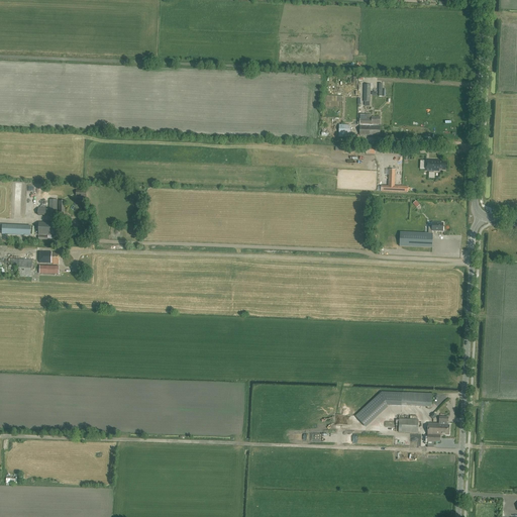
[(359,119),(360,119),(359,124),(380,124),(381,117),(372,116),(372,119),(366,118),(366,114),(360,114),(359,119)]
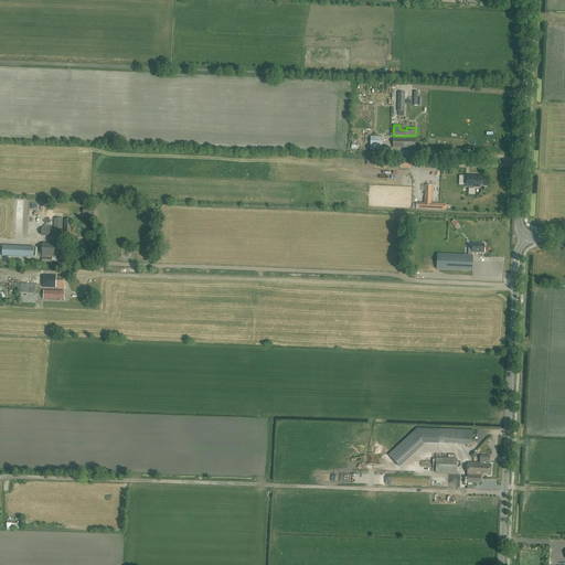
[(383,147),(383,137),(371,137),(371,147),(383,147)]
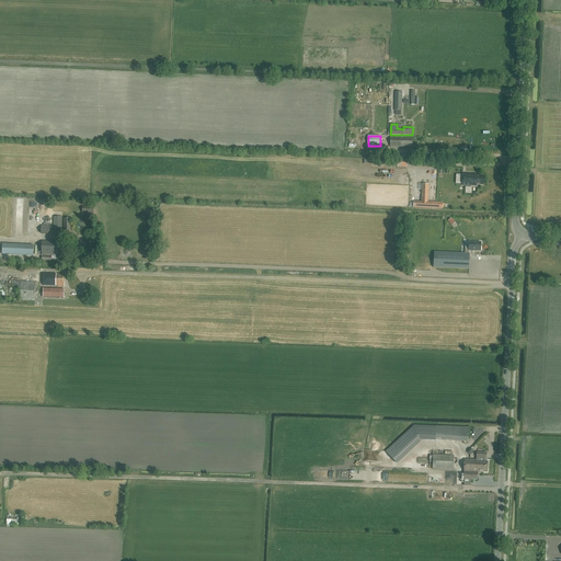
[(412,137),(390,137),(390,147),(400,147),(401,147),(412,148),(412,137)]
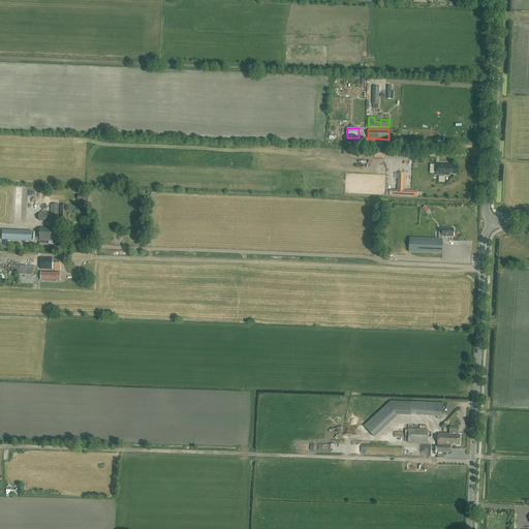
[(449,165),(449,164),(436,163),(436,175),(438,175),(449,176),(449,174),(456,175),(457,166),(449,165)]
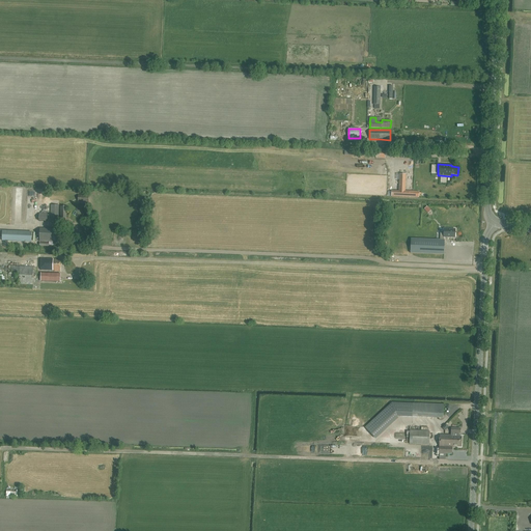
[(399,174),(398,197),(419,198),(419,192),(416,192),(416,193),(403,193),(404,180),(406,180),(406,174),(399,174)]
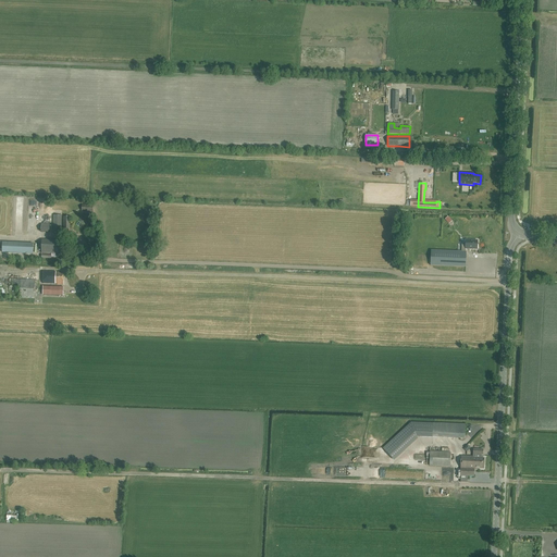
[(41,224),(41,233),(50,233),(50,224),(41,224)]
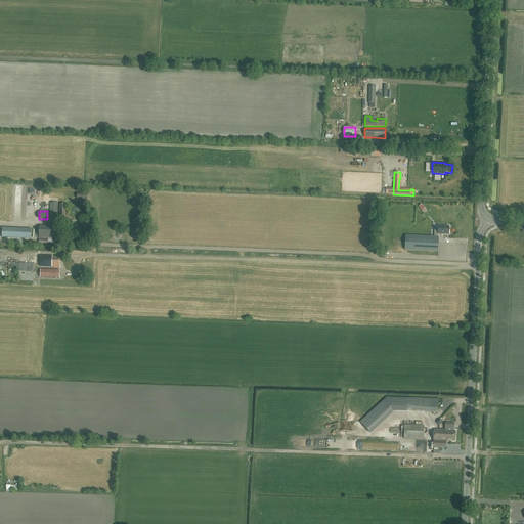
[(55,227),(55,226),(39,225),(39,238),(52,238),(52,237),(60,237),(60,227),(55,227)]
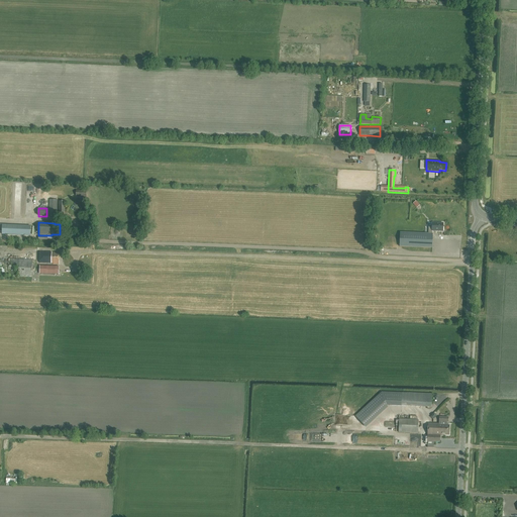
[(432,247),(432,234),(432,231),(443,231),(443,223),(432,223),(432,227),(429,227),(428,234),(400,232),(400,246),(432,247)]
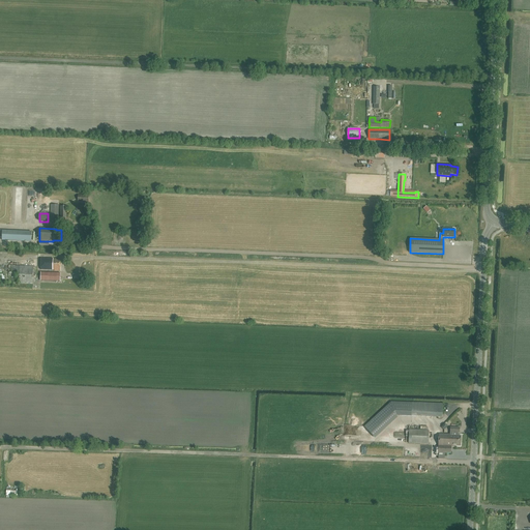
[(31,241),(32,232),(2,231),(2,241),(31,241)]
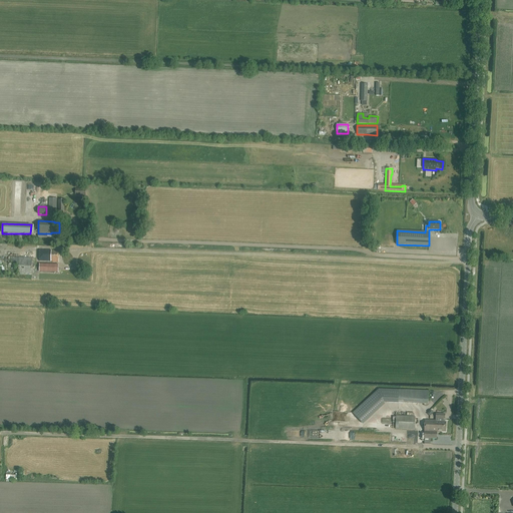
[(58,263),(59,252),(54,252),(54,251),(52,251),(52,250),(40,250),(39,262),(53,262),(53,263),(58,263)]
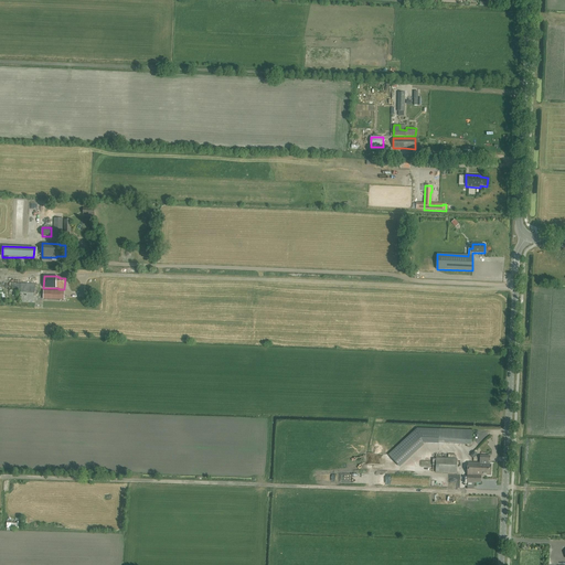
[(10,284),(9,289),(21,290),(20,302),(35,304),(35,285),(10,284)]
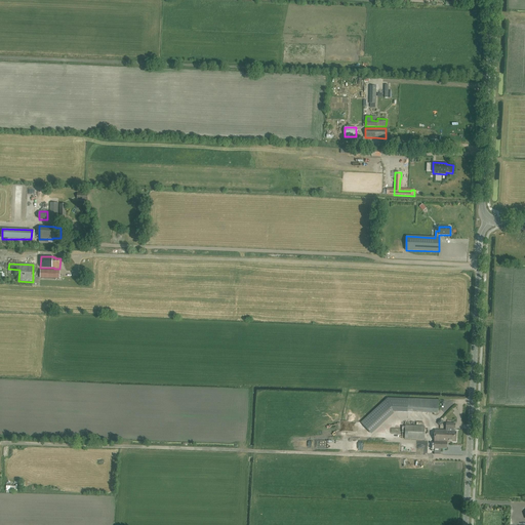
[(47,271),(40,270),(40,278),(59,279),(61,271),(47,271)]
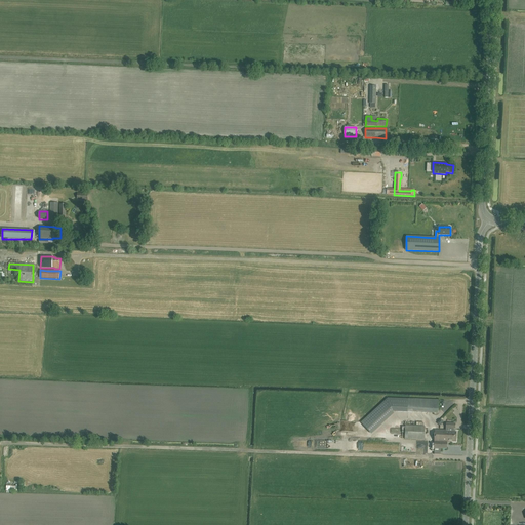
[(390,411),(407,412),(438,413),(439,400),(388,398),(361,422),(369,431),(390,411)]
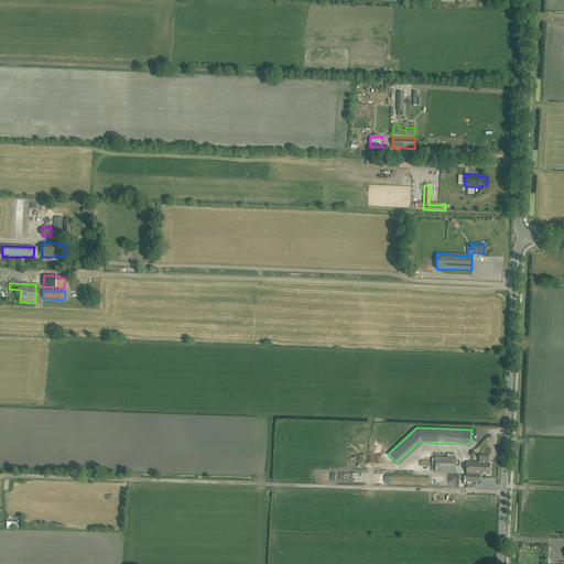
[(467,462),(467,476),(466,481),(480,483),(480,476),(484,476),(484,475),(490,475),(490,464),(489,464),(489,455),(479,455),(479,462),(467,462)]
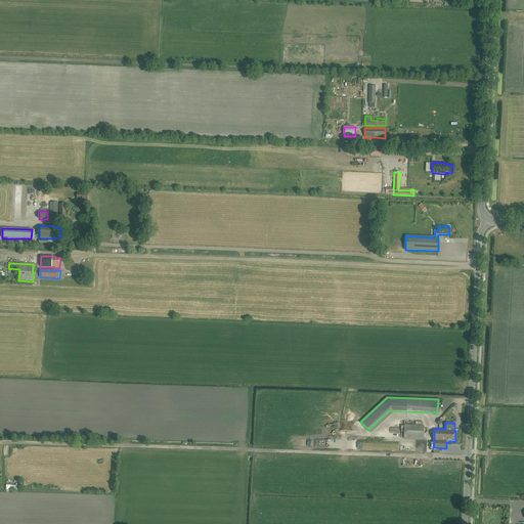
[(404,425),(404,438),(424,439),(424,426),(404,425)]
